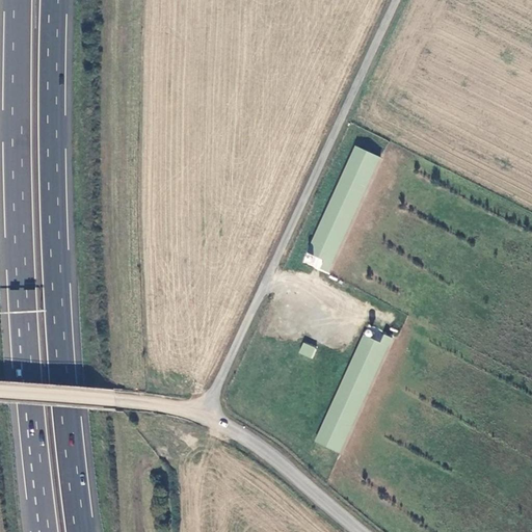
[(383,159),(354,147),(307,254),(320,260),(324,261),(320,269),(333,274),(383,159)]
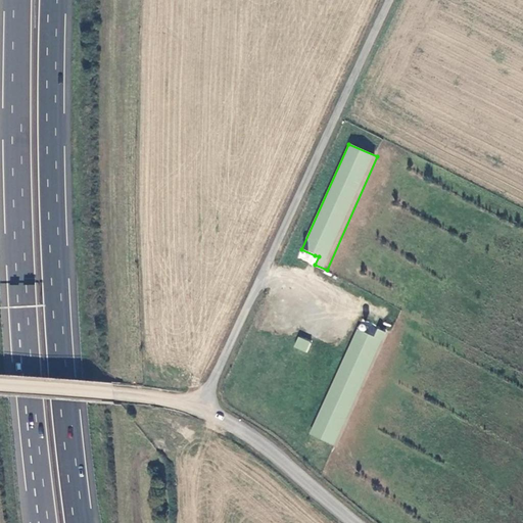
[(300,249),(296,259),(310,266),(315,255),(301,249),(300,249)]
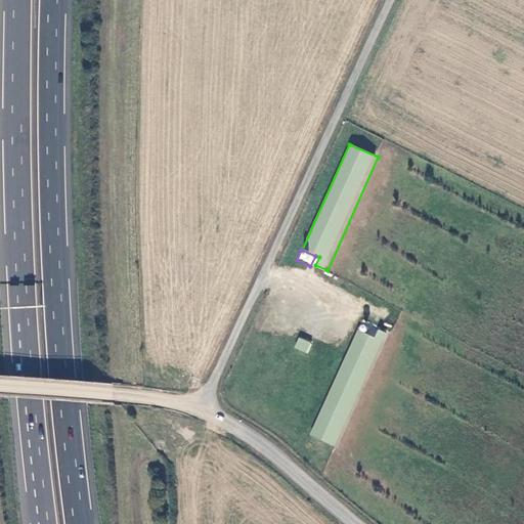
[(376,325),(363,319),(359,328),(372,334),(376,325)]
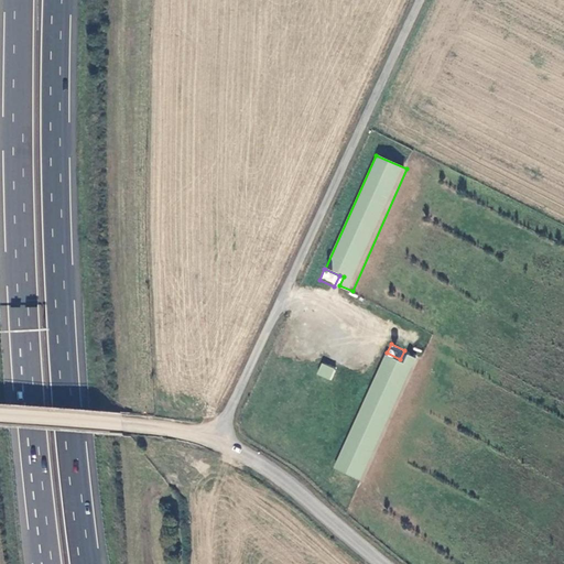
[(405,364),(386,356),(335,469),(362,481),(416,360),(409,356),(405,364)]
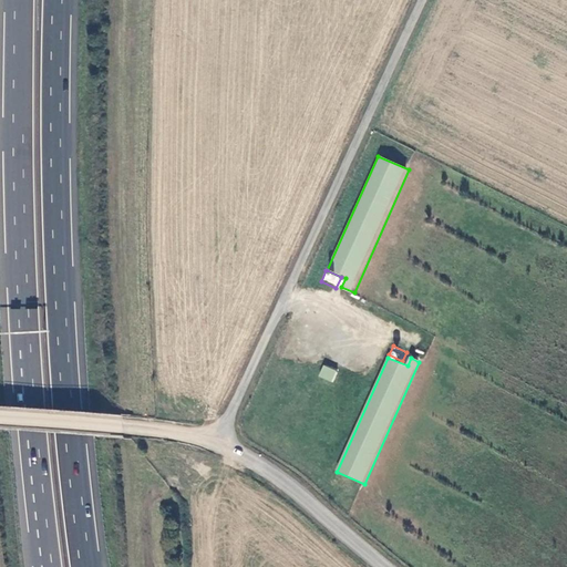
[(338,372),(325,367),(319,378),(333,383),(338,372)]
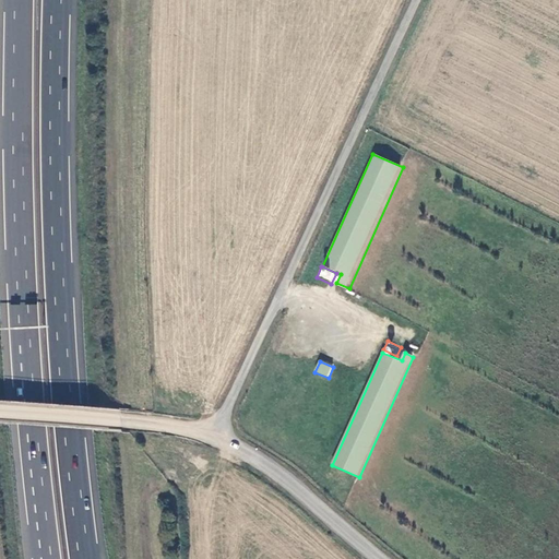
All buildings are outlined.
